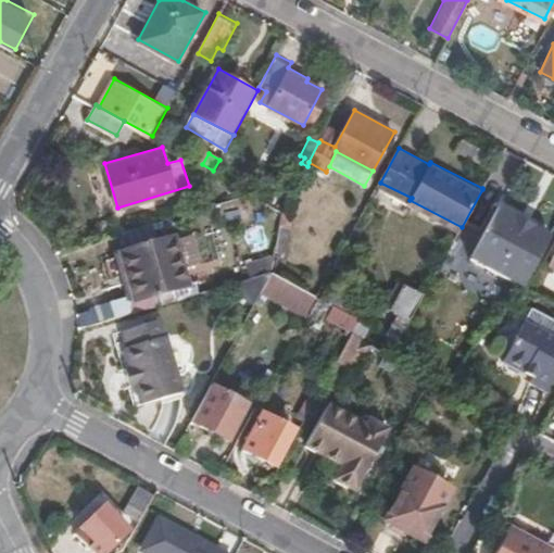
[(553,228),(482,189),(452,246),(524,286),(530,274),(553,231),(553,228)]
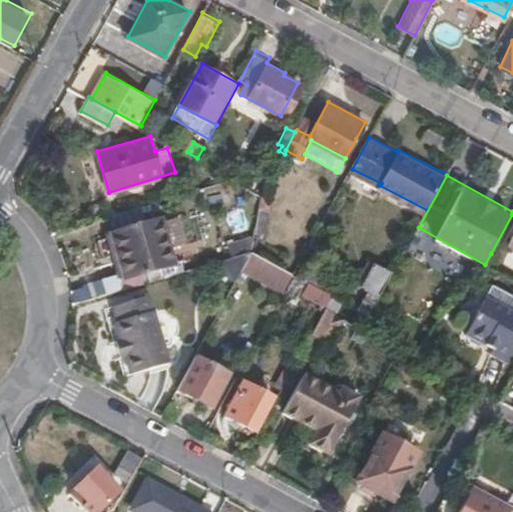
[(173,261),(159,216),(111,231),(125,276),(173,261)]
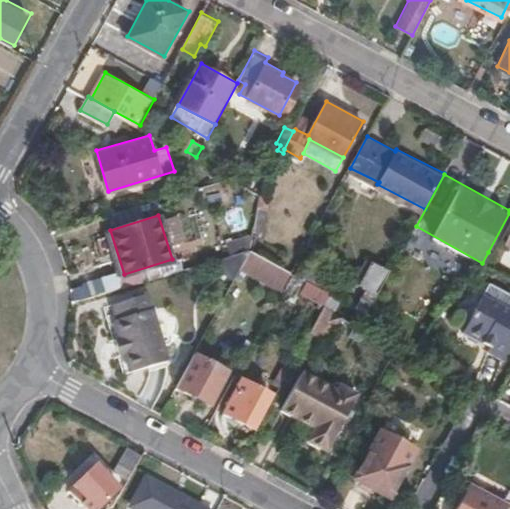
[(293,270),(251,247),(241,266),(283,289),(293,270)]
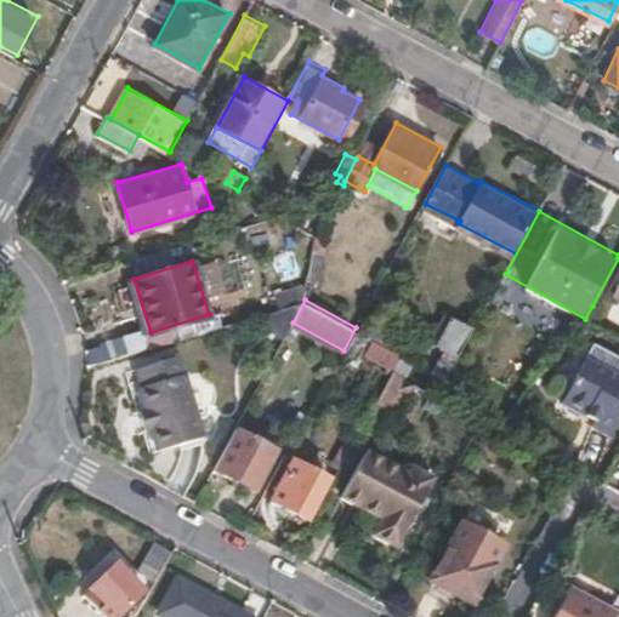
[(618,319),(592,306),(585,319),(590,323),(613,335),(618,325),(618,319)]
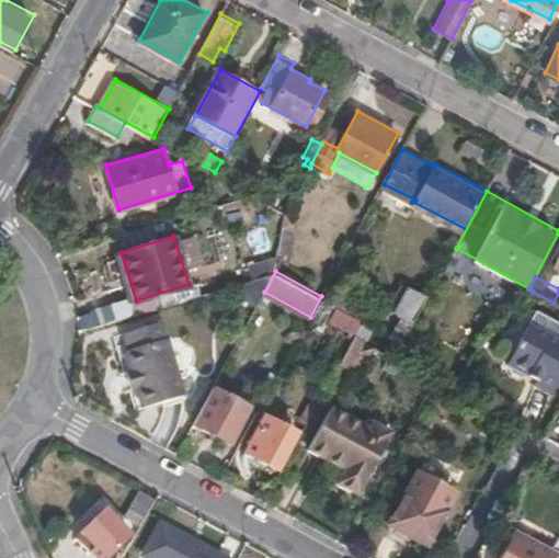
[(417,320),(430,296),(409,285),(397,309),(417,320)]
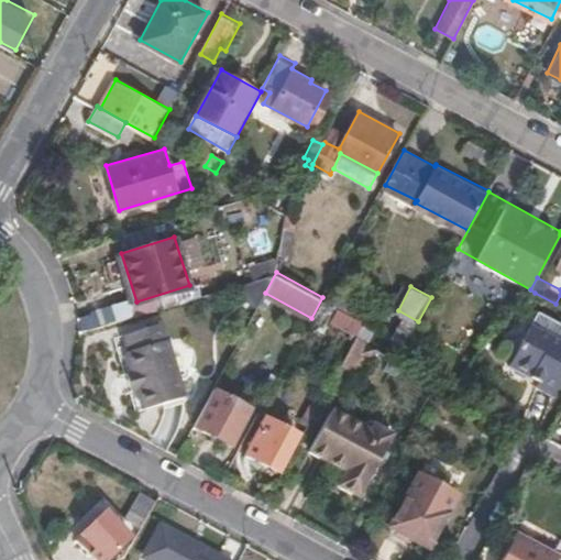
[(554,394),(560,382),(560,338),(532,322),(509,362),(515,365),(515,370),(525,374),(528,372),(532,375),(536,369),(541,372),(535,382),(554,394)]
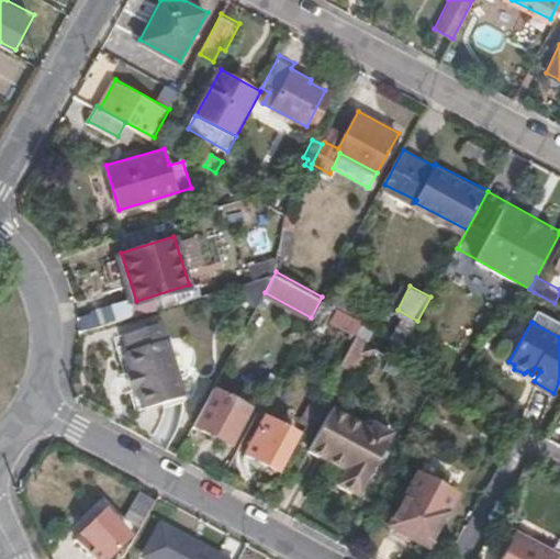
[(177,380),(159,323),(126,334),(131,347),(124,356),(121,357),(127,377),(133,393),(135,392),(142,411),(182,399),(177,380)]
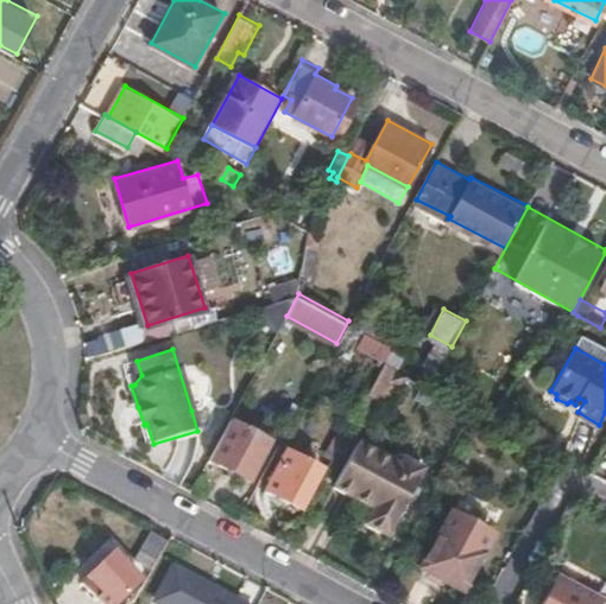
[(144,425),(138,407),(132,408),(137,427),(144,425)]
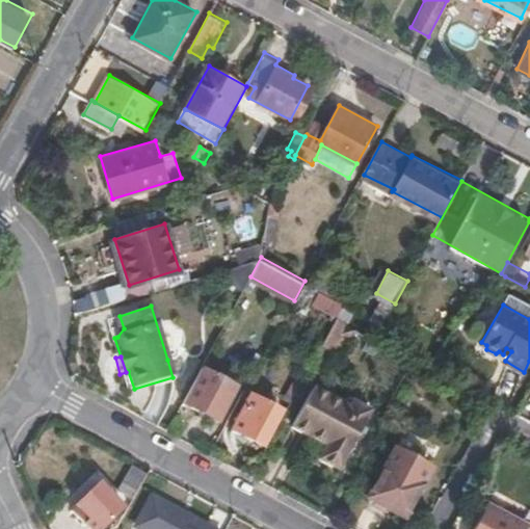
[(219,421),(239,386),(214,372),(195,407),(219,421)]
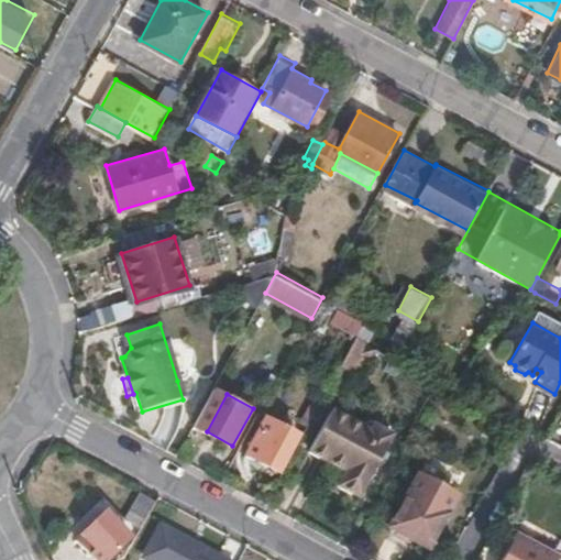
[(359,495),(391,437),(336,406),(312,450),(348,469),(339,484),(359,495)]
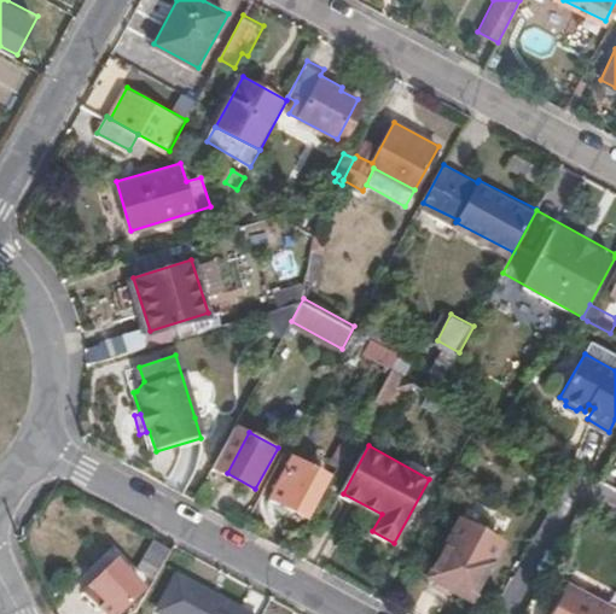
[(307,515),(329,475),(296,457),(273,498),(307,515)]
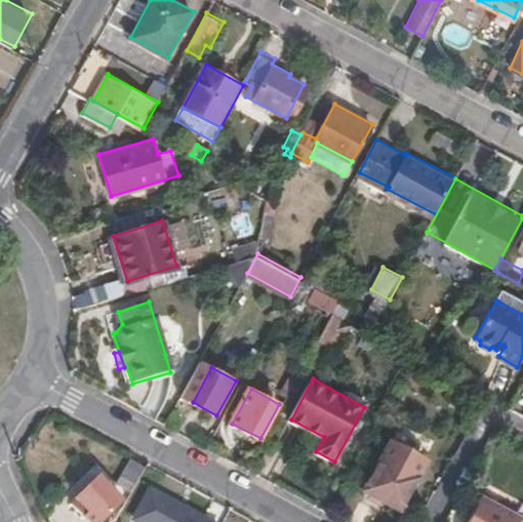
[(400,508),(426,459),(392,441),(365,487),(400,508)]
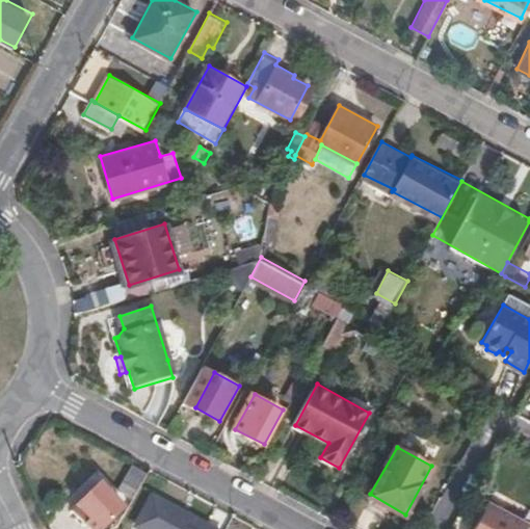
[(134,493),(146,471),(130,464),(117,487),(132,496),(134,493)]
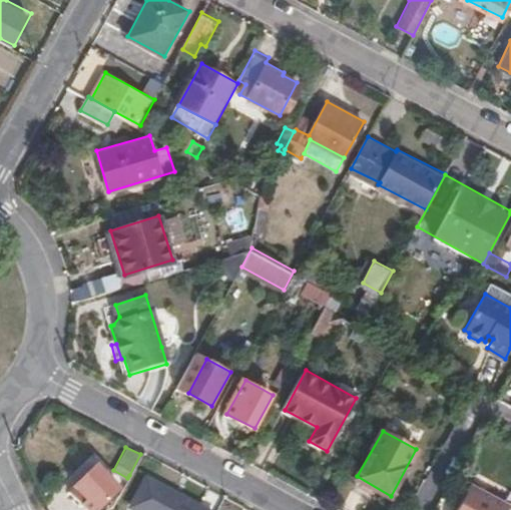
[(117,488),(107,477),(95,463),(84,474),(73,483),(76,488),(72,491),(77,497),(89,509),(94,506),(95,508),(105,500),(117,488)]
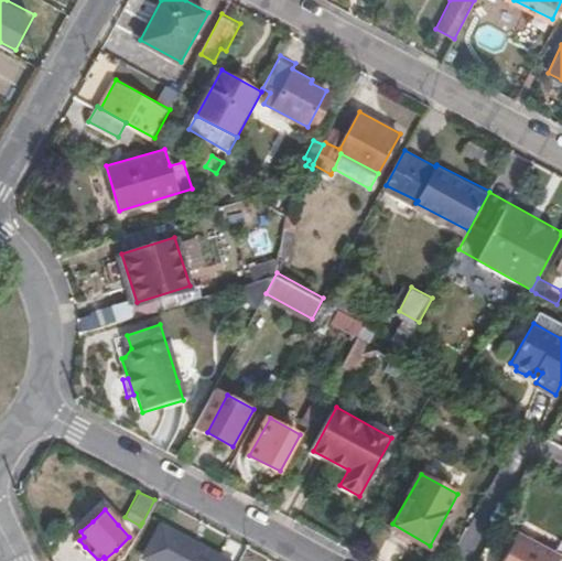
[(161,526),(144,557),(152,560),(171,560),(173,559),(176,560),(217,560),(219,558),(201,548),(200,551),(183,542),(184,539),(161,526)]
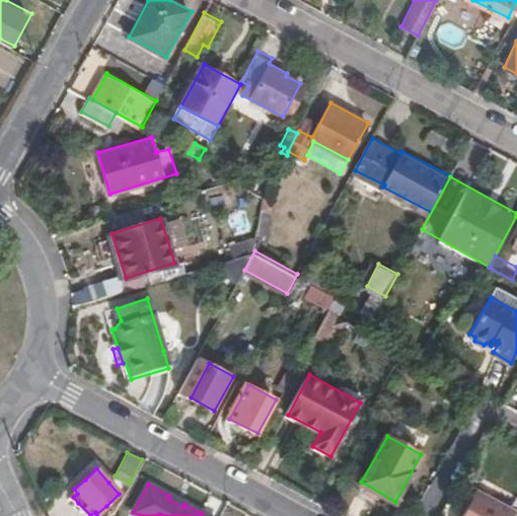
[(462,515),(516,515),(516,512),(476,490),(462,515)]
